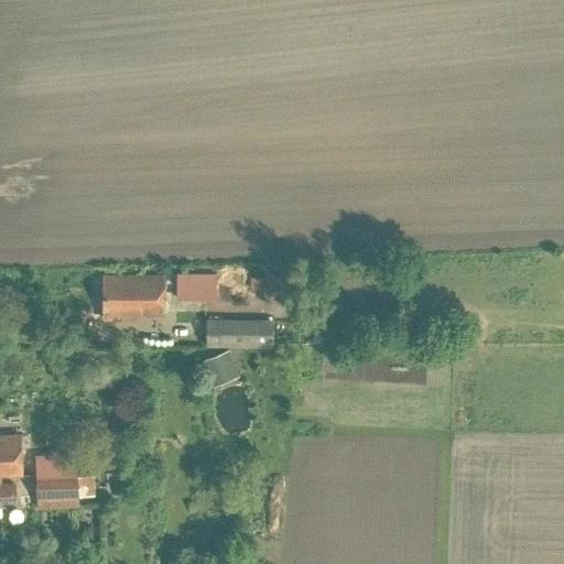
[(176,297),(216,299),(216,271),(176,271),(176,297)]
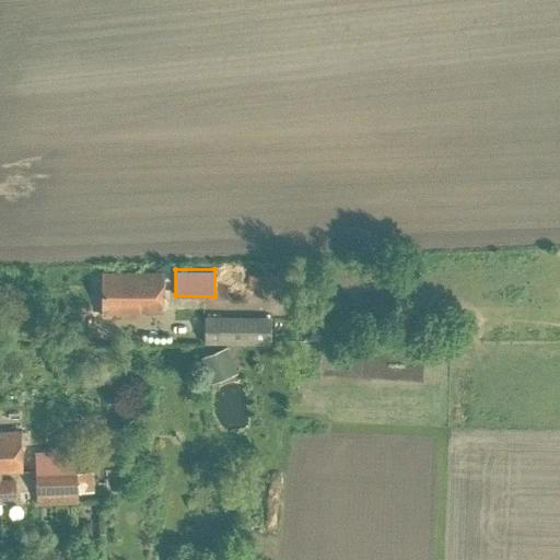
[(104,273),(104,315),(135,315),(135,311),(162,311),(162,273),(104,273)]
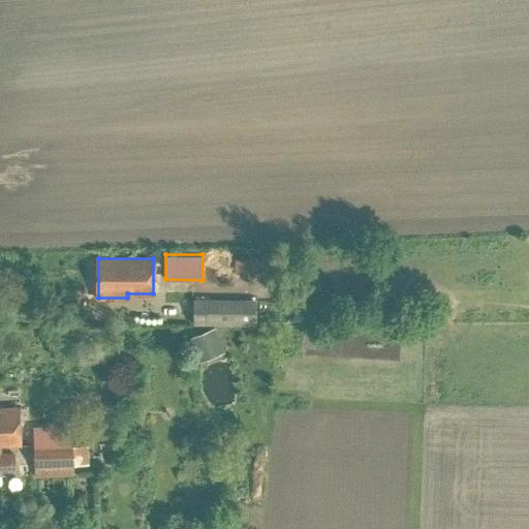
[(255,299),(193,298),(192,323),(255,324),(255,299)]
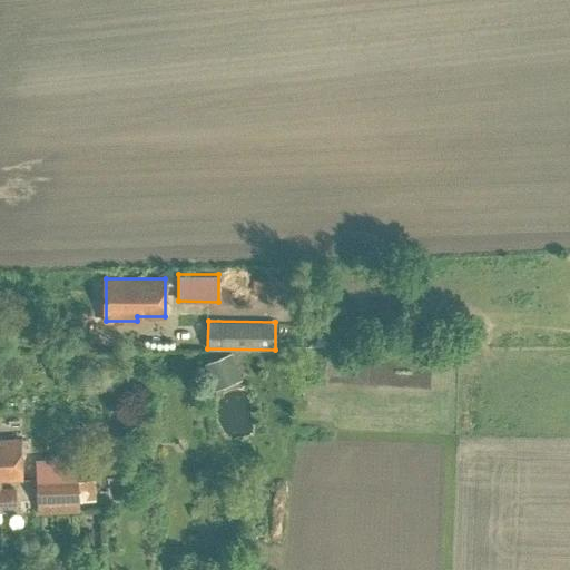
[(238,352),(208,363),(218,390),(248,379),(238,352)]
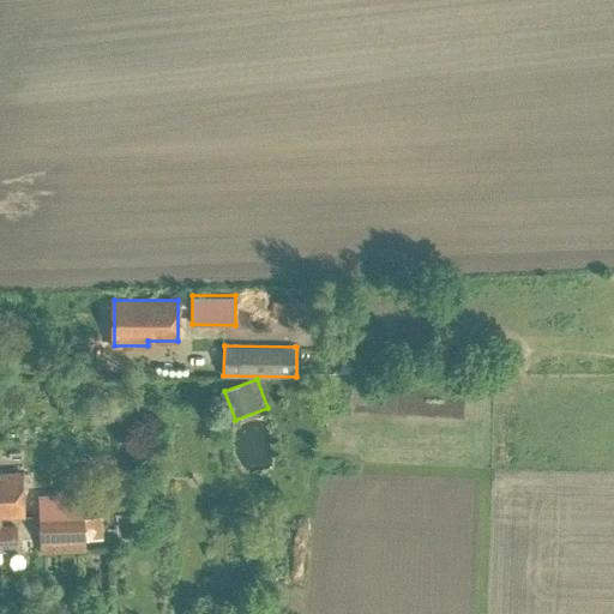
[(0,545),(17,545),(16,525),(0,525),(0,516),(25,516),(23,471),(0,473),(0,545)]
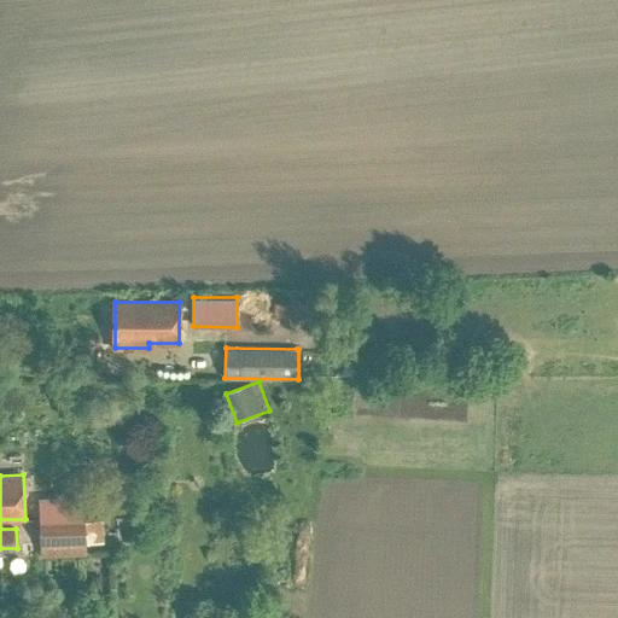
[(85,496),(39,497),(41,557),(87,555),(87,543),(103,542),(101,519),(86,520),(85,496)]
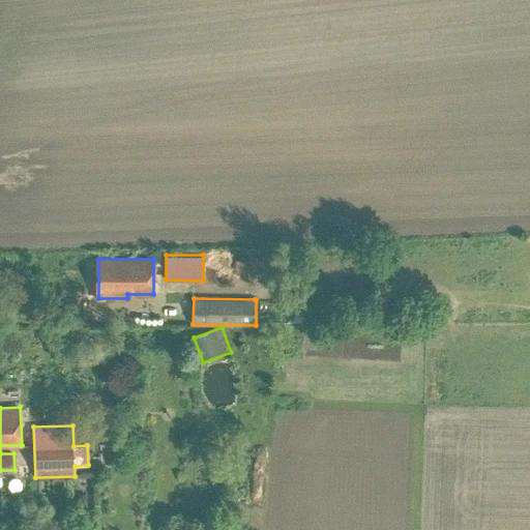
[(43,519),(36,519),(36,529),(55,528),(54,516),(43,516),(43,519)]
